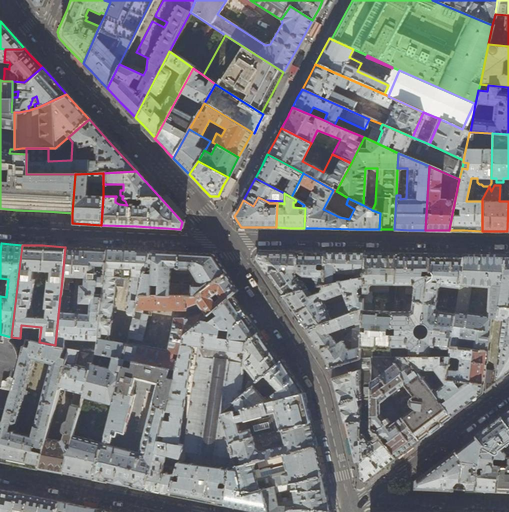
[(86,248),(65,247),(61,289),(66,289),(66,282),(71,282),(71,276),(80,276),(78,302),(83,302),(83,313),(66,312),(67,297),(60,296),(55,345),(68,347),(92,352),(95,353),(105,249),(86,248)]
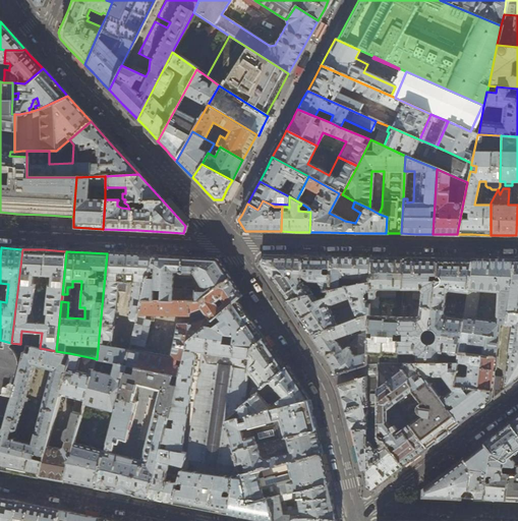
[(129,254),(107,253),(97,359),(114,363),(124,364),(127,350),(101,345),(102,339),(111,340),(116,291),(123,292),(125,281),(131,281),(131,291),(127,319),(129,321),(134,321),(139,299),(152,255),(129,254)]
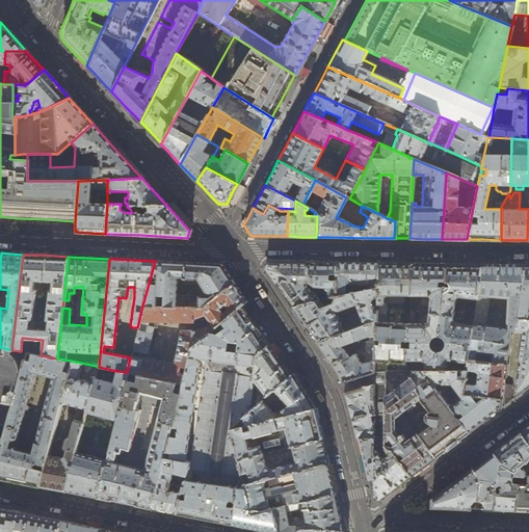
[(142,306),(201,307),(232,283),(226,273),(219,264),(189,263),(155,261),(142,306)]
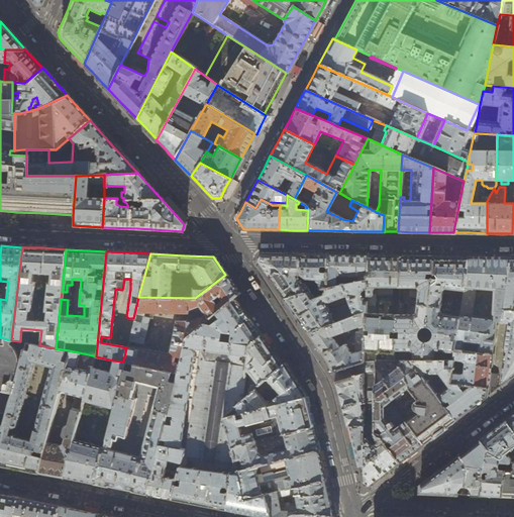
[(297,267),(298,254),(280,253),(258,257),(257,261),(268,277),(275,271),(295,275),(296,273),(302,277),(302,268),(297,267)]
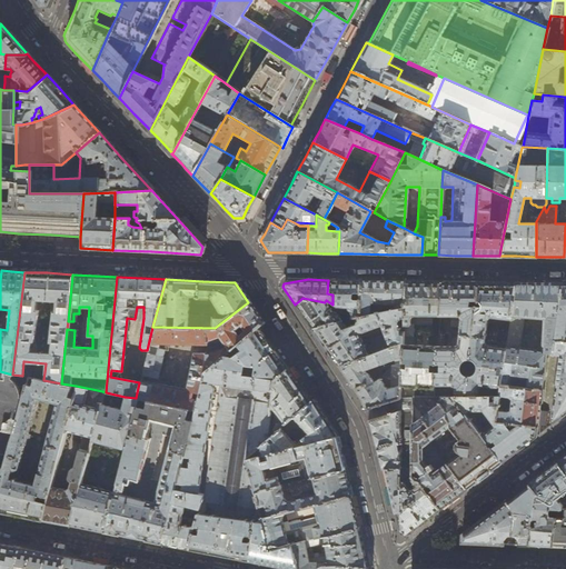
[(343,280),(328,280),(327,293),(333,295),(333,305),(335,307),(346,307),(346,308),(347,309),(348,310),(349,311),(349,315),(344,317),(347,320),(354,318),(359,317),(359,280),(343,280)]
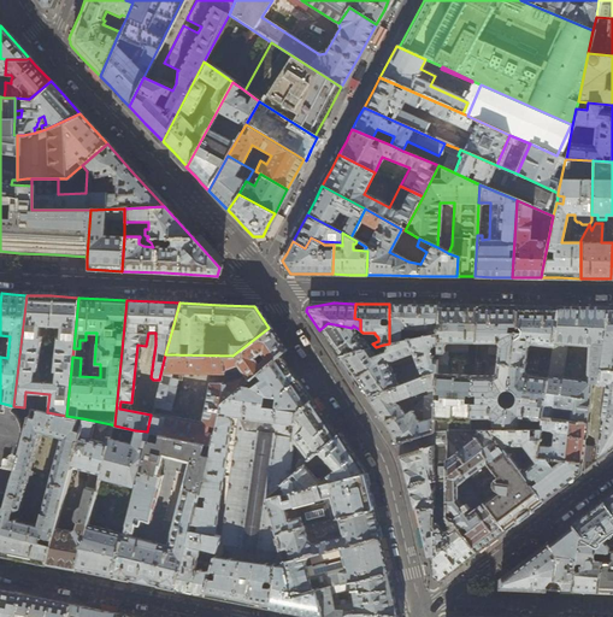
[(412,304),(389,304),(389,344),(400,341),(400,329),(406,329),(406,339),(419,336),(419,329),(426,329),(426,334),(436,331),(437,305),(412,304)]
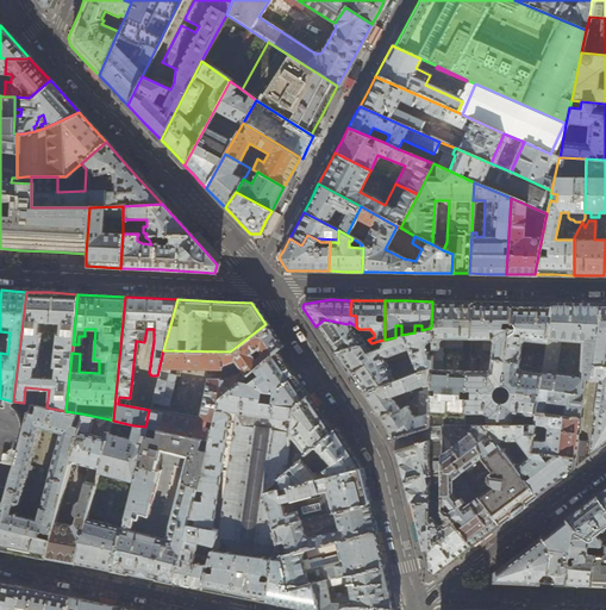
[(451,302),(432,302),(431,328),(431,346),(430,354),(430,366),(426,425),(438,425),(462,425),(463,412),(466,371),(439,369),(441,347),(458,348),(458,337),(468,338),(470,302),(451,302)]
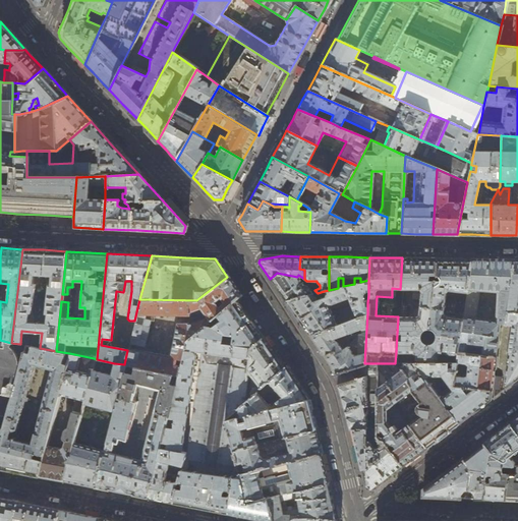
[(420,258),(402,257),(400,289),(410,289),(410,298),(420,299),(419,313),(414,317),(398,316),(396,352),(412,353),(415,355),(414,363),(425,363),(427,344),(424,343),(421,341),(420,339),(420,336),(421,332),(423,330),(426,329),(428,329),(436,258),(420,258)]
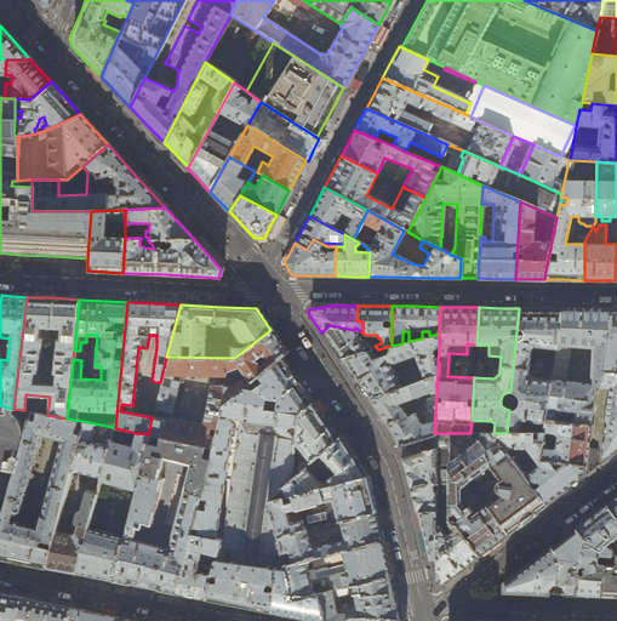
[(538,308),(519,308),(510,392),(513,392),(515,393),(518,397),(519,399),(519,402),(518,405),(515,408),(512,410),(509,410),(507,433),(519,432),(520,425),(526,421),(526,425),(543,427),(544,420),(549,381),(530,379),(526,375),(529,349),(533,345),(554,347),(559,308),(538,308)]
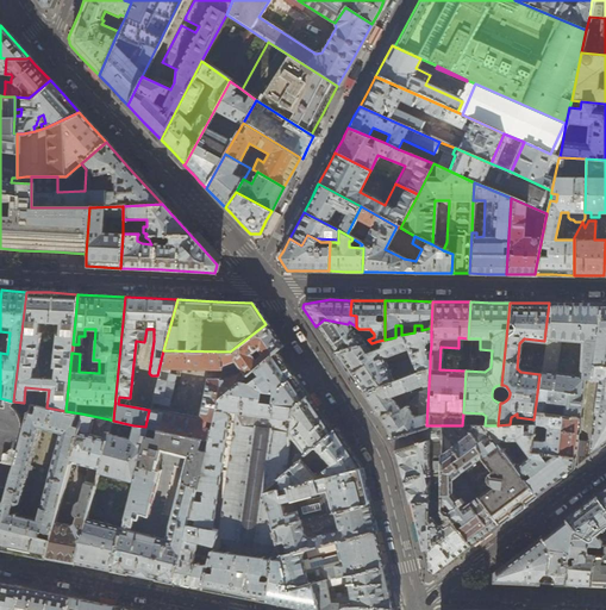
[(600,304),(573,304),(549,303),(544,341),(539,374),(535,412),(578,417),(583,378),(591,379),(593,365),(600,304)]
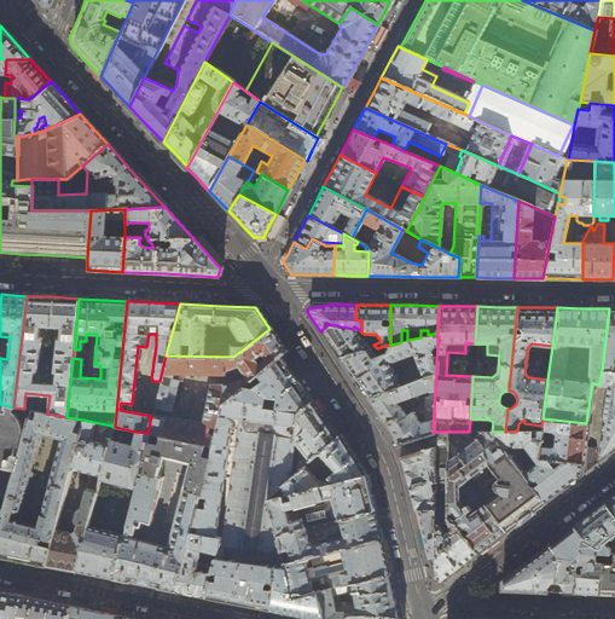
[(614,307),(609,308),(602,370),(614,370),(614,307)]
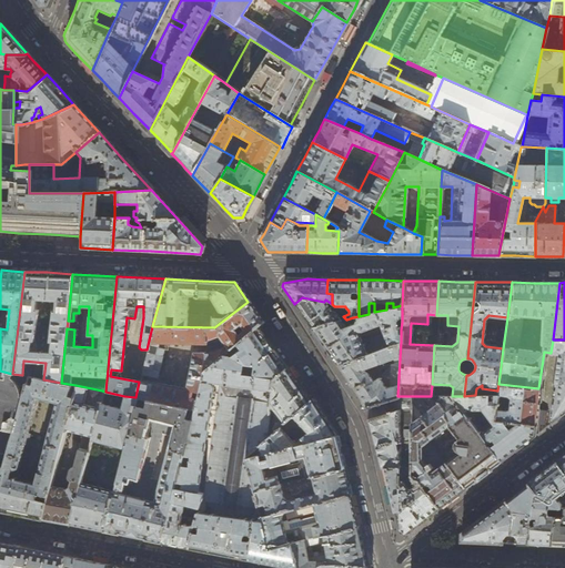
[(325,304),(324,302),(302,297),(294,304),(304,318),(308,323),(311,328),(339,321),(346,320),(343,316),(338,310),(332,307),(328,303),(325,304)]
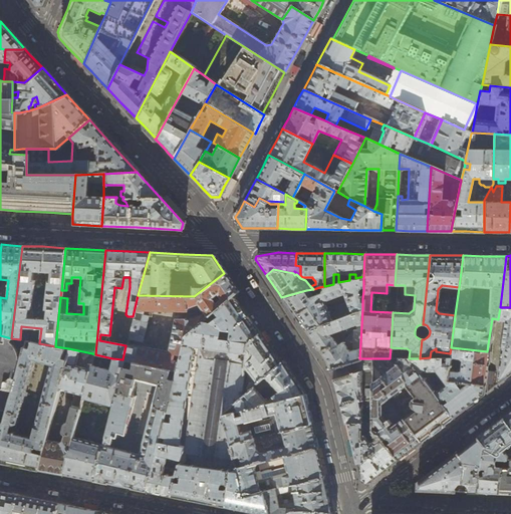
[(229,281),(224,273),(194,296),(138,295),(133,316),(128,339),(142,341),(148,309),(185,310),(200,307),(204,312),(200,314),(189,319),(175,319),(168,352),(125,343),(125,345),(122,359),(123,360),(175,370),(178,360),(171,359),(173,354),(179,355),(184,337),(231,295),(236,291),(229,281)]
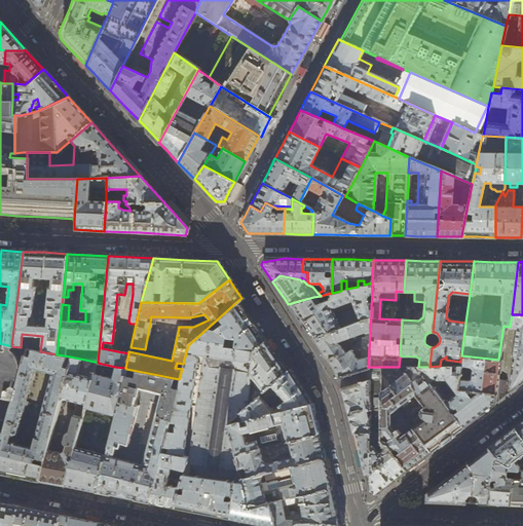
[(332,293),(327,294),(327,299),(316,302),(313,297),(288,304),(296,314),(301,323),(308,333),(312,338),(371,315),(371,305),(368,305),(367,299),(372,298),(372,283),(364,285),(358,287),(346,289),(341,291),(332,293)]
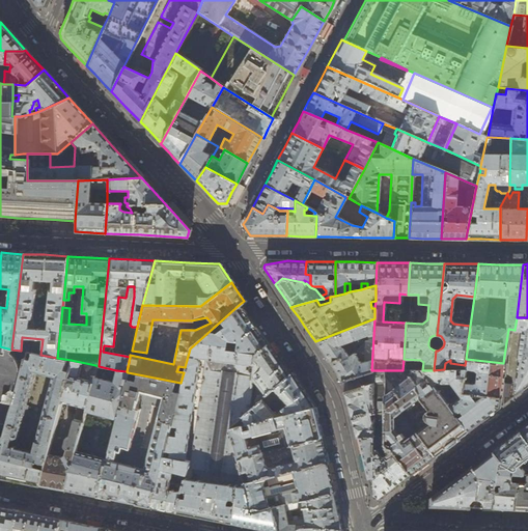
[(193,469),(193,472),(193,473),(196,474),(195,480),(195,481),(229,486),(231,474),(240,475),(235,458),(227,428),(246,412),(254,355),(266,344),(257,332),(251,323),(244,311),(240,306),(239,305),(190,348),(185,367),(184,372),(181,383),(163,456),(184,460),(197,362),(194,357),(203,359),(189,458),(185,460),(187,460),(186,468),(193,469)]
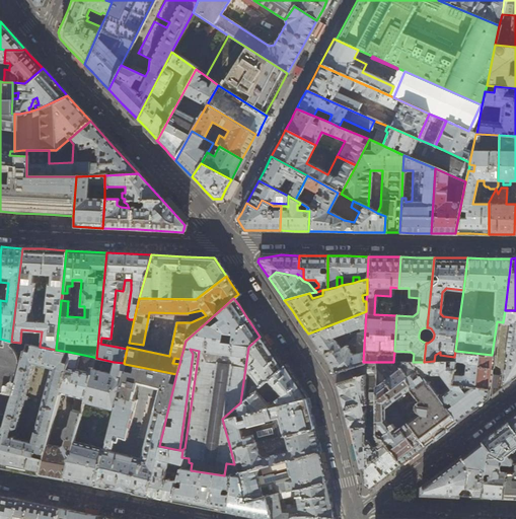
[(515,310),(505,310),(503,322),(509,323),(502,384),(503,385),(515,375),(515,310)]
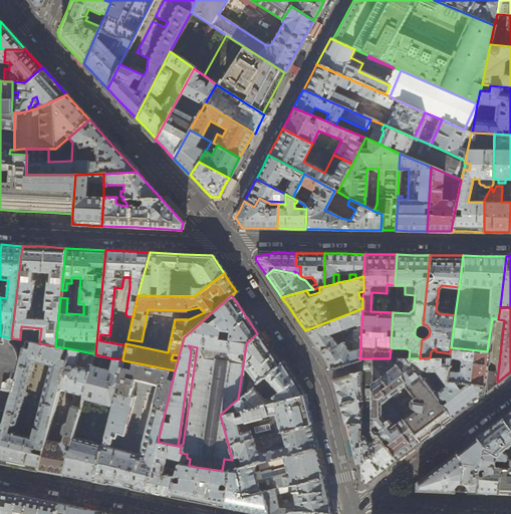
[(359,358),(362,308),(305,330),(320,352),(325,359),(328,367),(328,368),(359,358)]
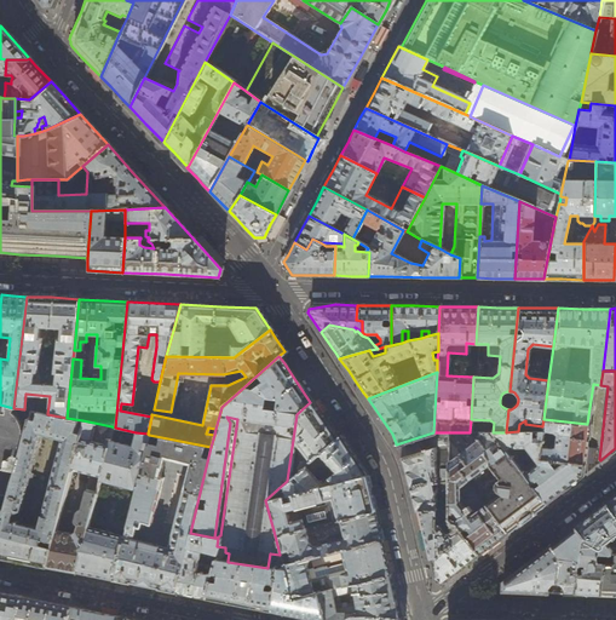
[(289,480),(293,476),(335,437),(322,418),(310,402),(297,414),(287,481),(289,480)]
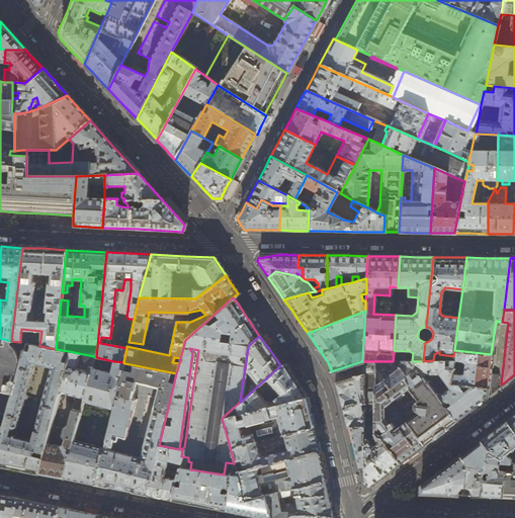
[(0,415),(6,416),(24,343),(20,342),(11,341),(0,338),(0,415)]
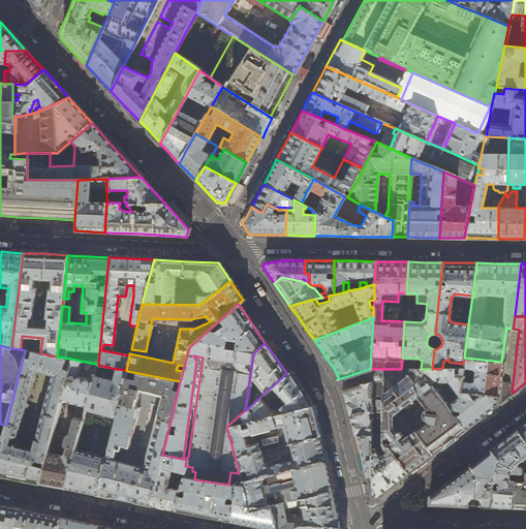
[(57,356),(40,353),(25,350),(6,425),(2,438),(0,446),(0,475),(16,478),(38,483),(47,452),(60,400),(70,359),(57,356)]
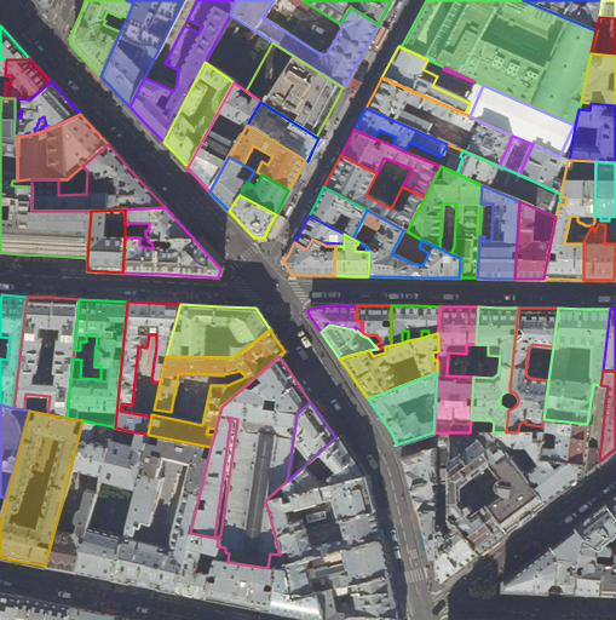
[(582,464),(587,424),(543,419),(542,426),(542,431),(541,437),(540,442),(546,443),(546,441),(551,442),(553,432),(556,435),(554,446),(550,448),(540,447),(539,458),(552,460),(563,461),(579,464),(582,464)]
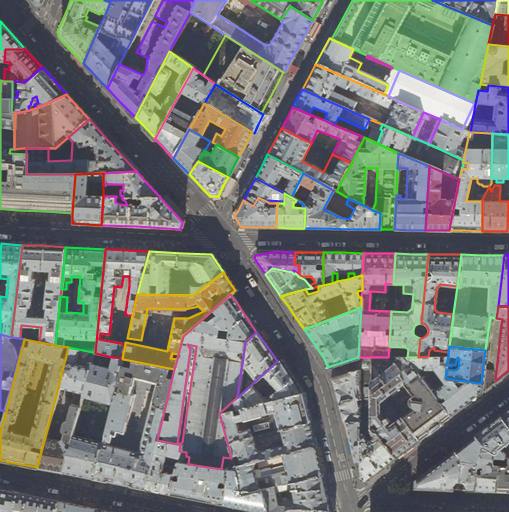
[(90,363),(92,352),(68,347),(58,387),(73,391),(65,419),(64,419),(63,420),(62,421),(60,429),(60,430),(60,432),(62,433),(63,433),(62,438),(58,441),(45,437),(37,467),(48,470),(62,472),(71,435),(81,397),(90,363)]
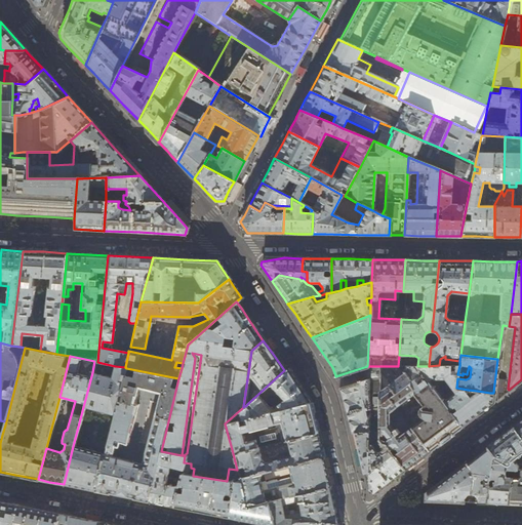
[(450,365),(439,365),(429,366),(417,366),(415,366),(462,426),(465,423),(479,413),(492,403),(493,393),(490,393),(477,391),(470,397),(465,391),(468,390),(456,388),(457,378),(457,374),(458,370),(450,370),(450,365)]
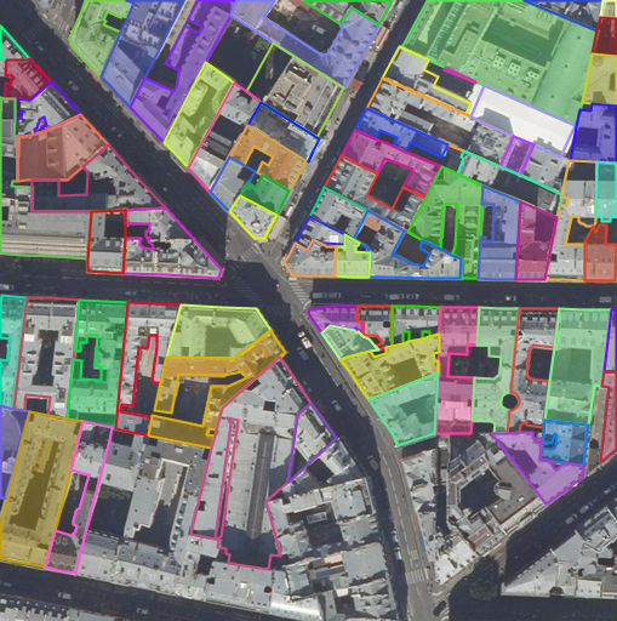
[(109,440),(98,482),(135,491),(149,436),(148,434),(136,433),(132,446),(109,440)]
